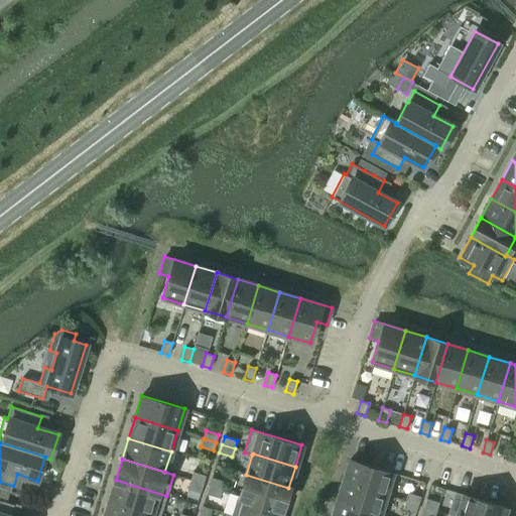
[(350,460),(343,482),(385,495),(392,473),(350,460)]
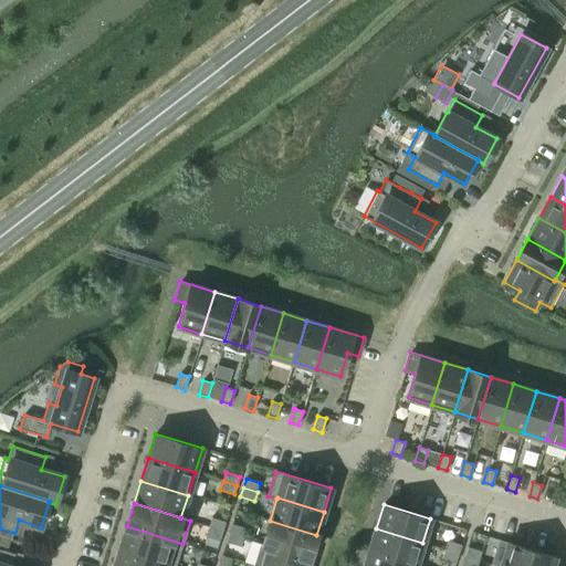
[(209,526),(223,531),(226,522),(211,517),(209,526)]
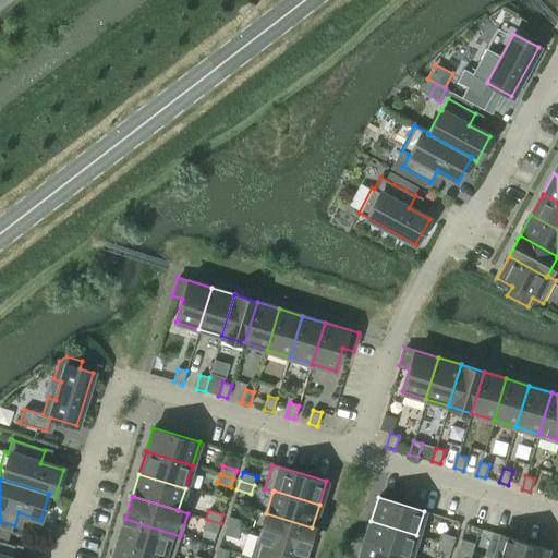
[(266,513),(259,536),(305,550),(312,528),(266,513)]
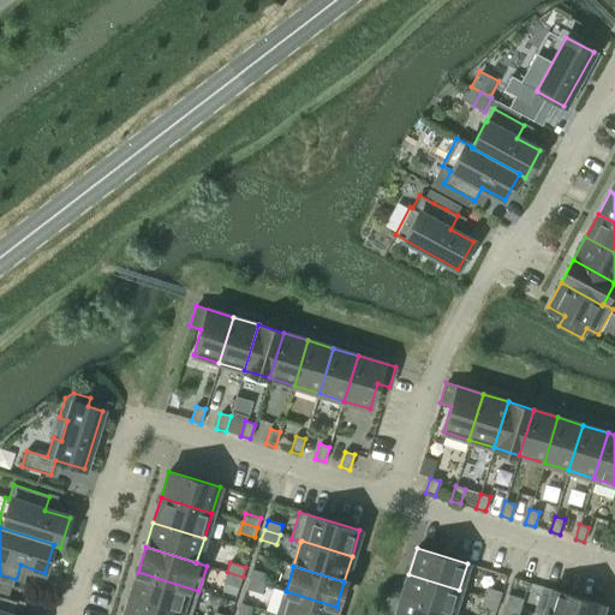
[(249,579),(264,584),(268,574),(252,569),(249,579)]
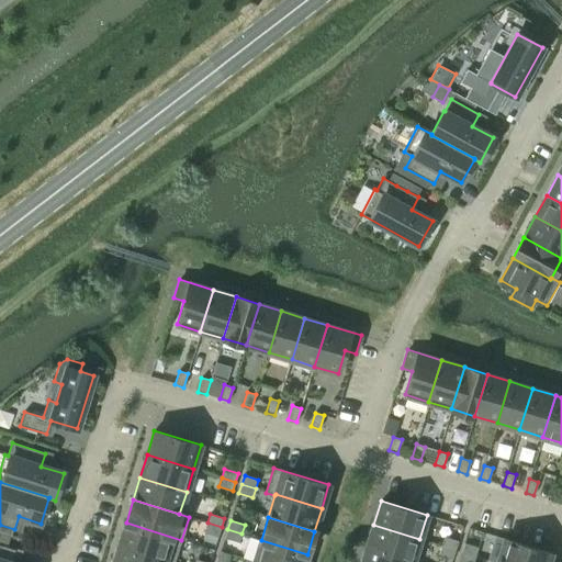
[(175,561),(181,540),(126,523),(120,546),(172,561),(175,561)]
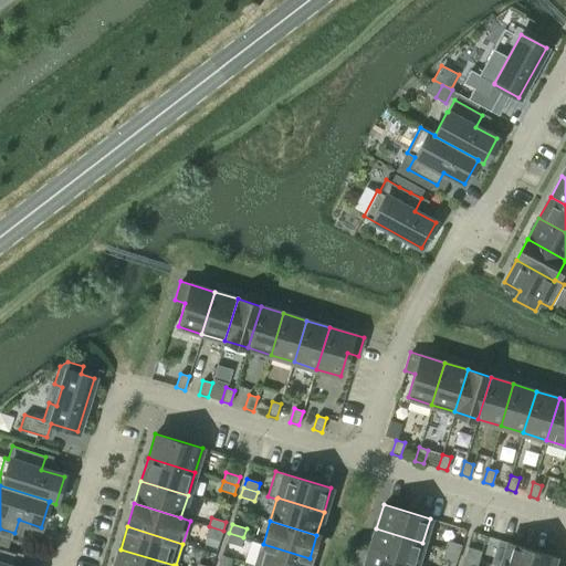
[(223,531),(209,526),(206,536),(220,541),(223,531)]
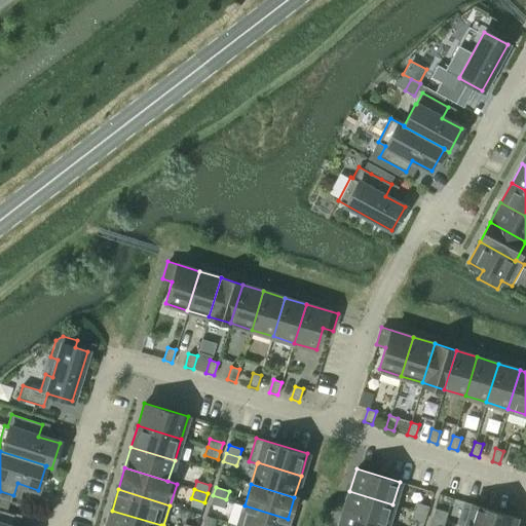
[(349,491),(343,513),(386,525),(392,504),(349,491)]
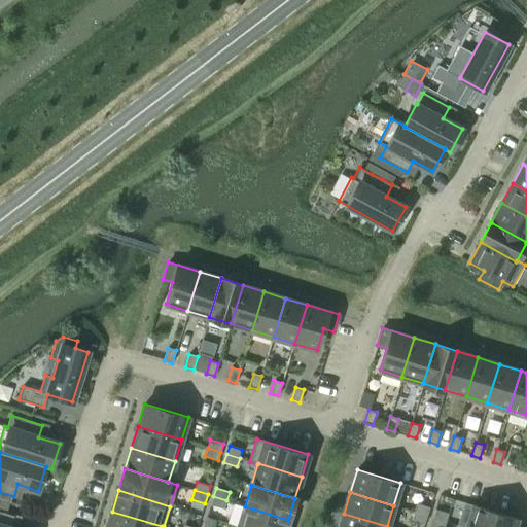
[(226,500),(213,496),(211,505),(224,510),(226,500)]
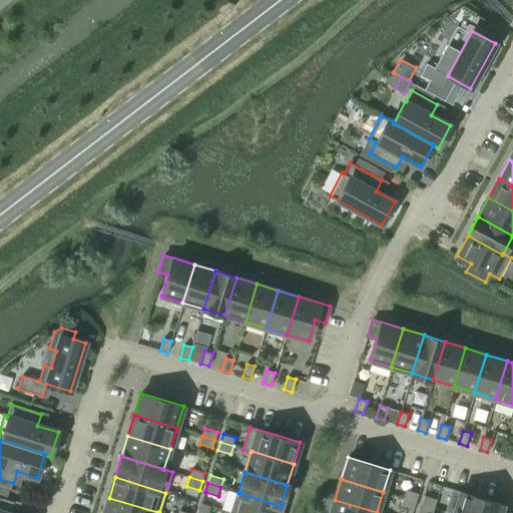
[(0,486),(0,512),(10,512),(14,502),(6,500),(9,490),(0,486)]
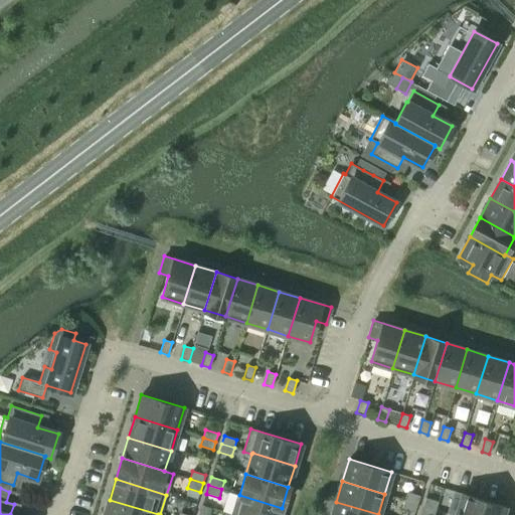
[(407,492),(404,500),(417,504),(419,496),(407,492)]
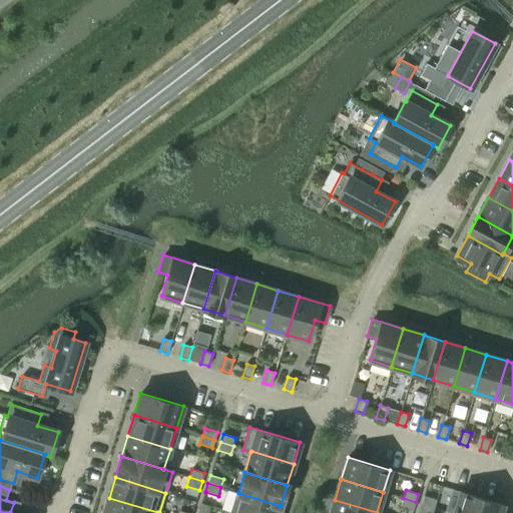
[(454,512),(500,512),(503,505),(461,492),(454,512)]
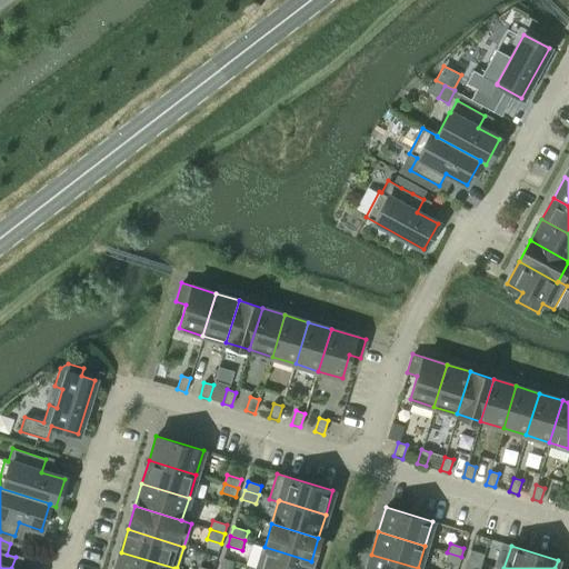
[(265,547),(257,568),(308,568),(311,561),(265,547)]
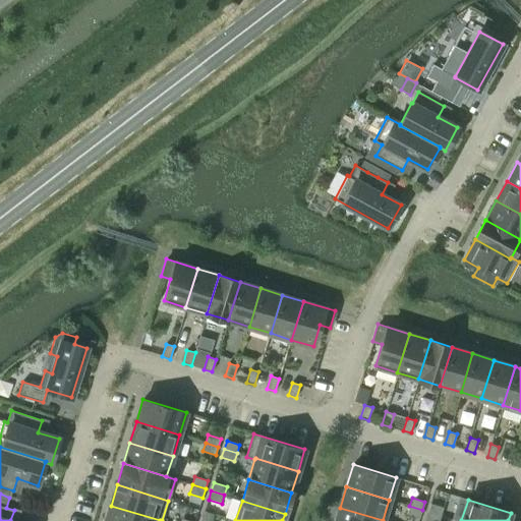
[(430,503),(427,511),(441,515),(444,507),(430,503)]
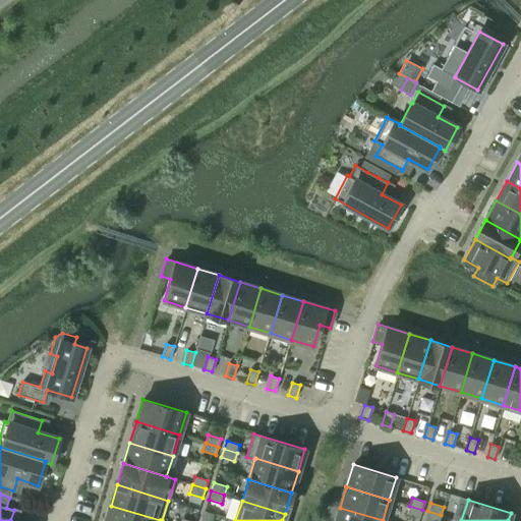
[(160,520),(111,506),(105,520),(160,520)]
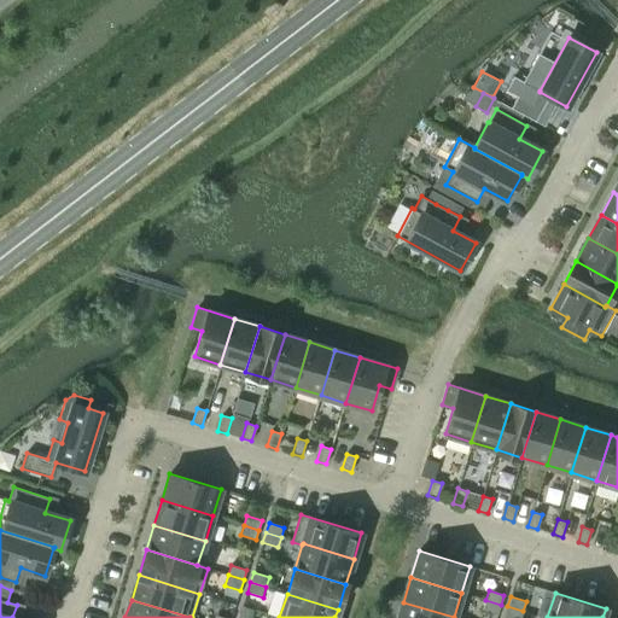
[(501,605),(485,600),(483,610),(497,614),(501,605)]
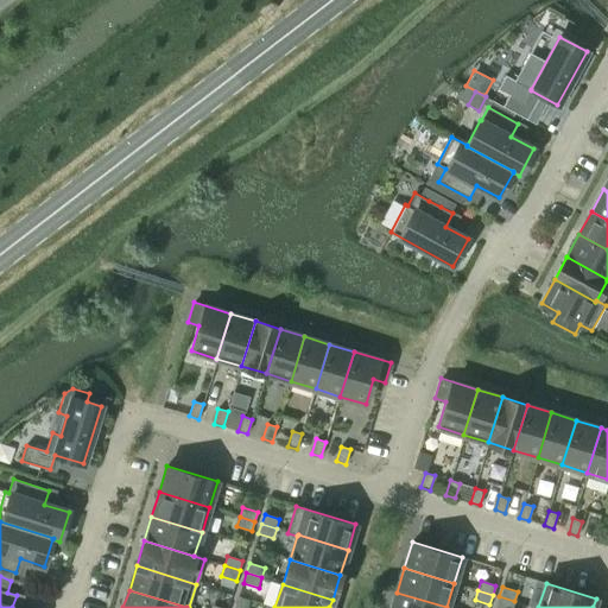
[(397,593),(391,607),(445,607),(447,607),(397,593)]
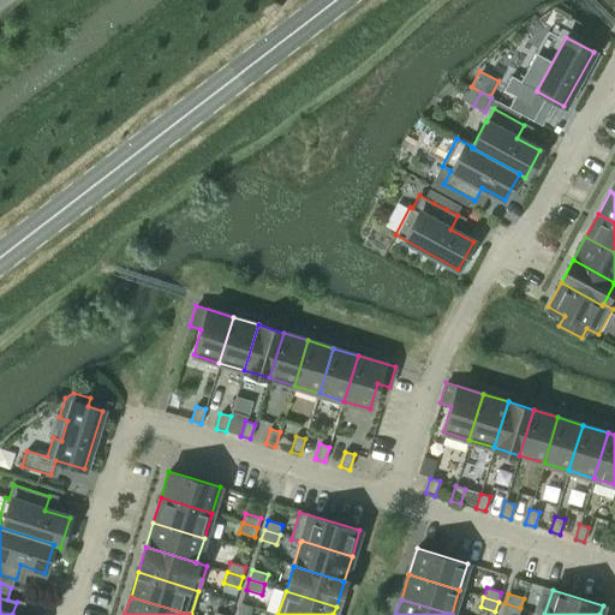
[(518,614),(520,608),(505,603),(502,614),(505,614),(518,614)]
